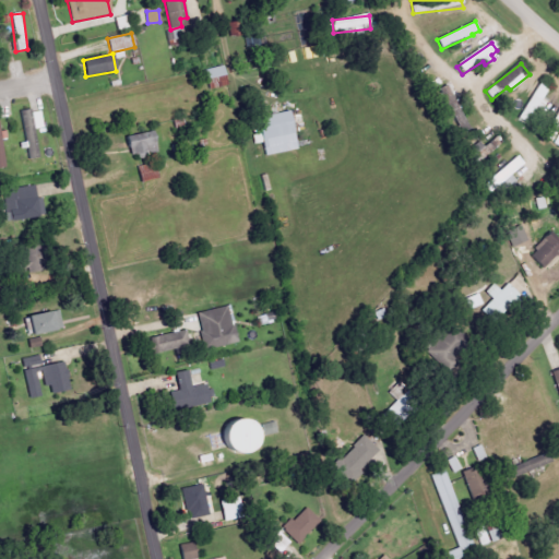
[(205,71),(210,91),(230,86),(225,66),(205,71)]
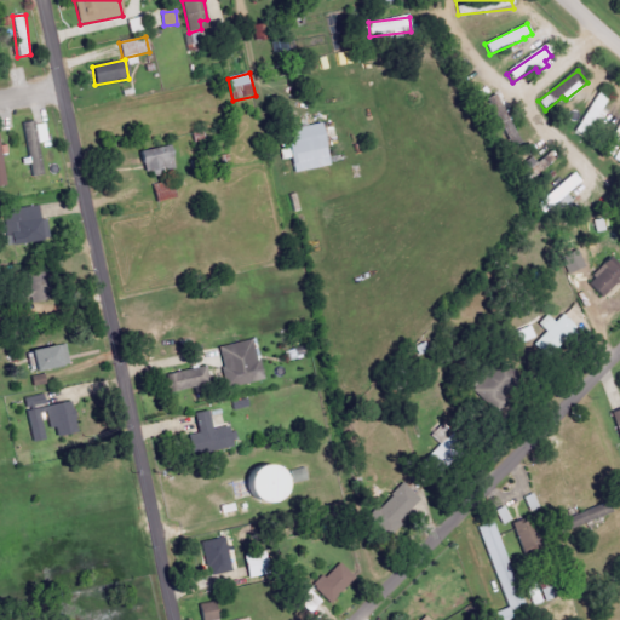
[(610,102),(597,93),(575,131),(589,139),(610,102)]
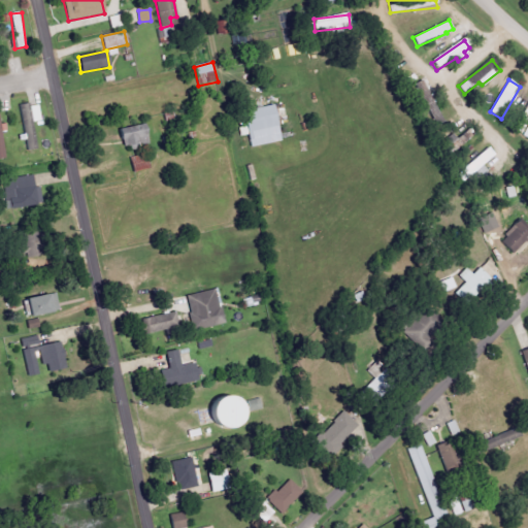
[(39,149),(34,123),(40,121),(37,103),(19,107),(27,152),(39,149)]
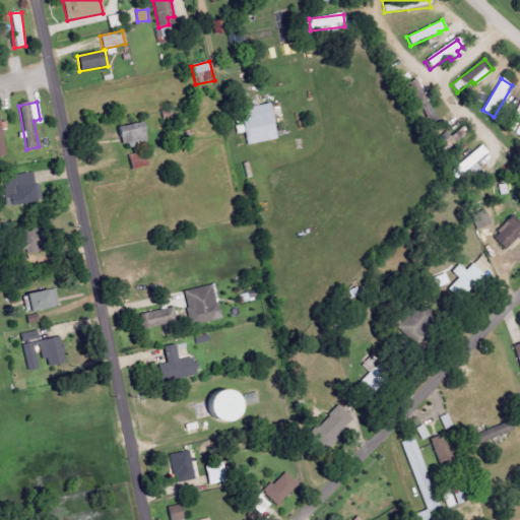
[(519,120),(519,104),(507,128),(514,132),(519,120)]
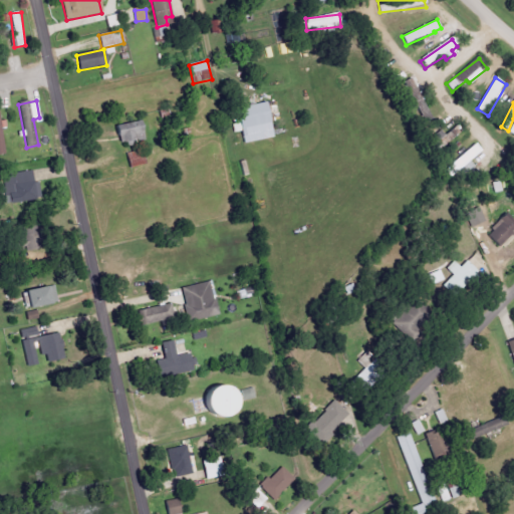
[(235,111),(238,126),(232,127),(233,137),(241,135),(244,147),(271,141),(264,105),(235,111)]
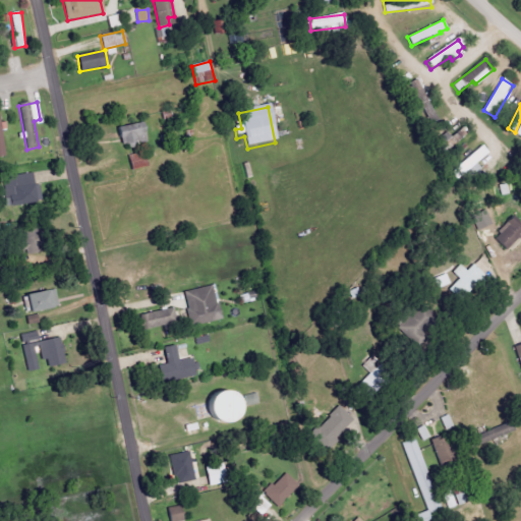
[(148,140),(143,122),(117,127),(120,146),(148,140)]
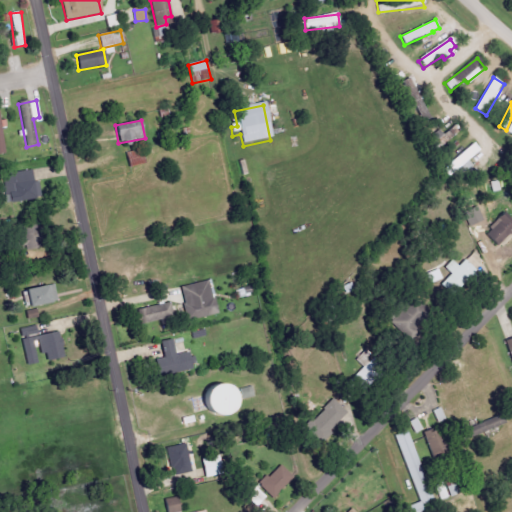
[(428,141),(437,150),(459,129),(455,125),(444,135),(439,130),(428,141)]
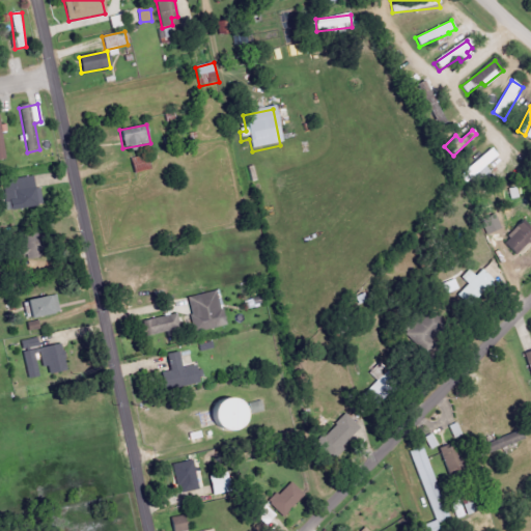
[(499,157),(492,148),(464,173),(474,186),(491,171),(486,167),(499,157)]
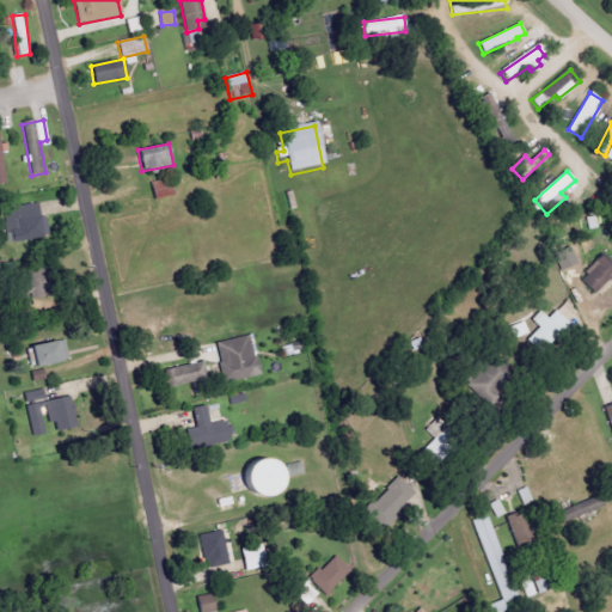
[(155,201),(173,196),(169,179),(151,184),(155,201)]
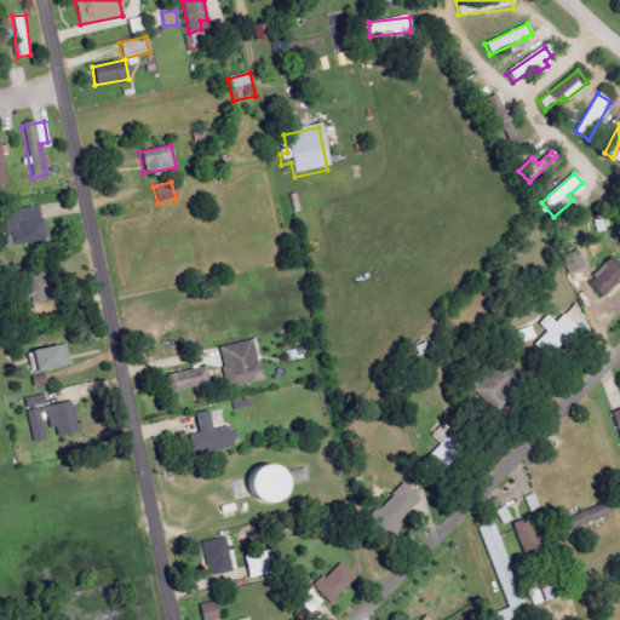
[(33,204),(36,239),(1,244),(0,233),(0,211),(12,211),(12,207),(33,204)]
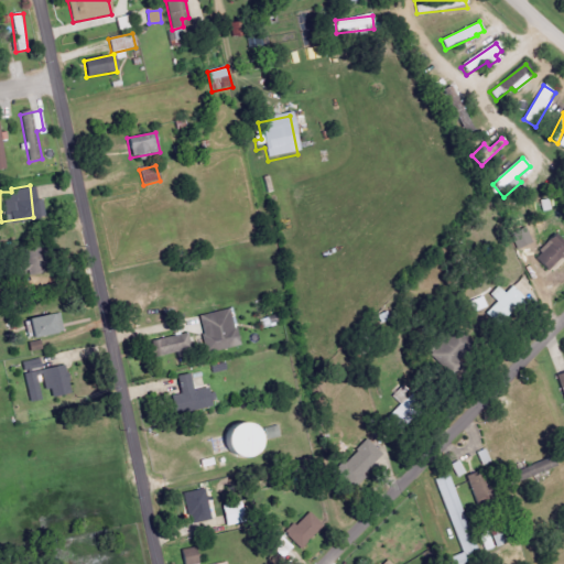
[(517,249),(532,242),(525,228),(511,235),(517,249)]
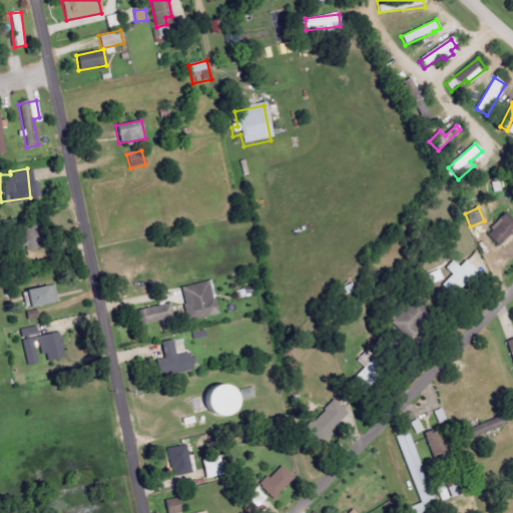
[(512,232),(512,219),(507,213),(485,234),(498,247),(512,232)]
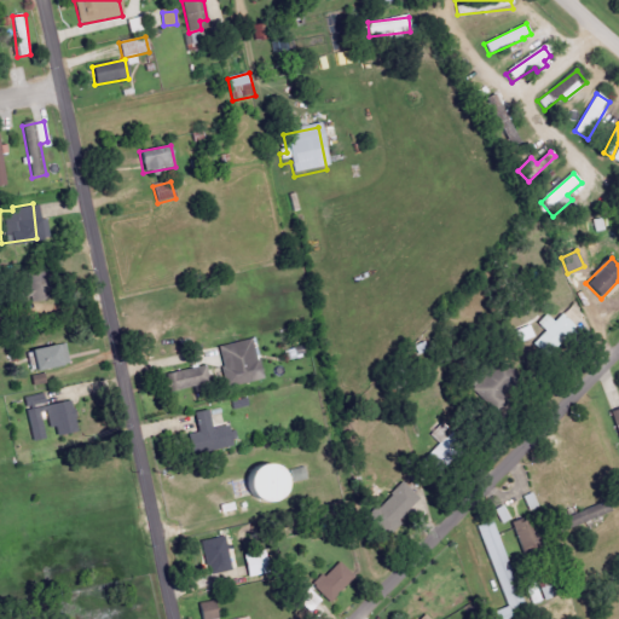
[(25,272),(28,288),(23,288),(24,302),(44,300),(40,270),(25,272)]
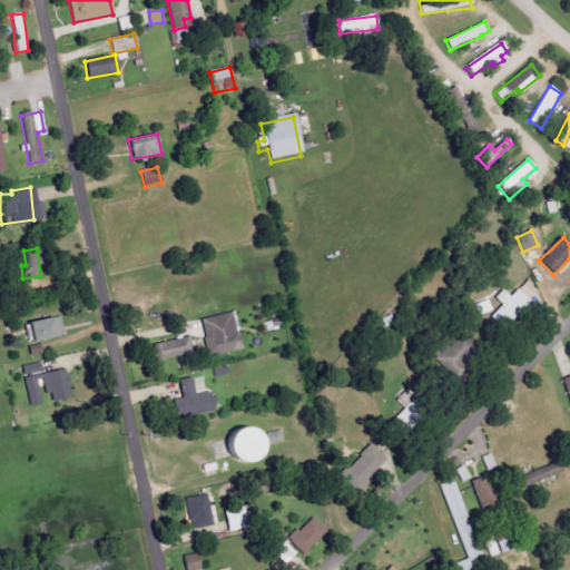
[(503,290),(494,298),(502,306),(493,315),(504,326),(530,302),(518,290),(510,296),(503,290)]
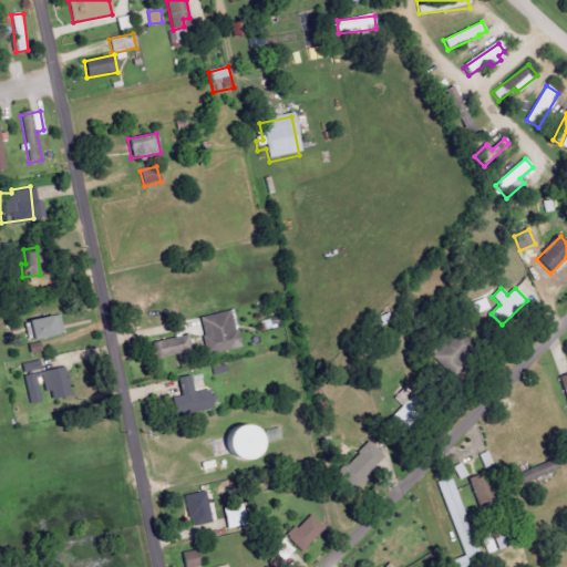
[(240,348),(232,310),(199,318),(208,356),(240,348)]
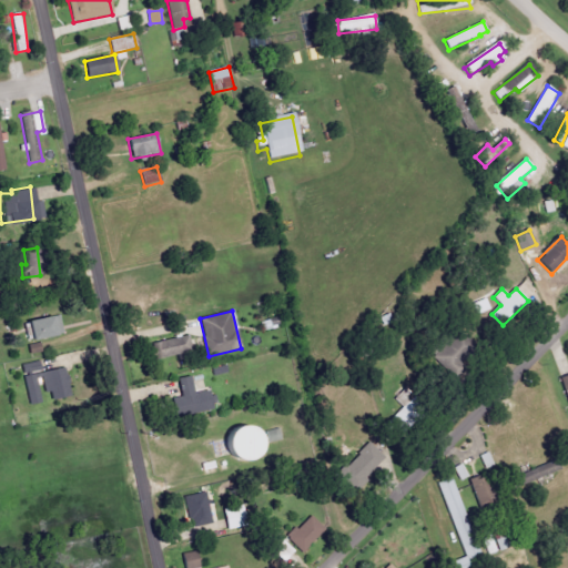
[(29,342),(64,334),(60,314),(26,323),(29,342)]
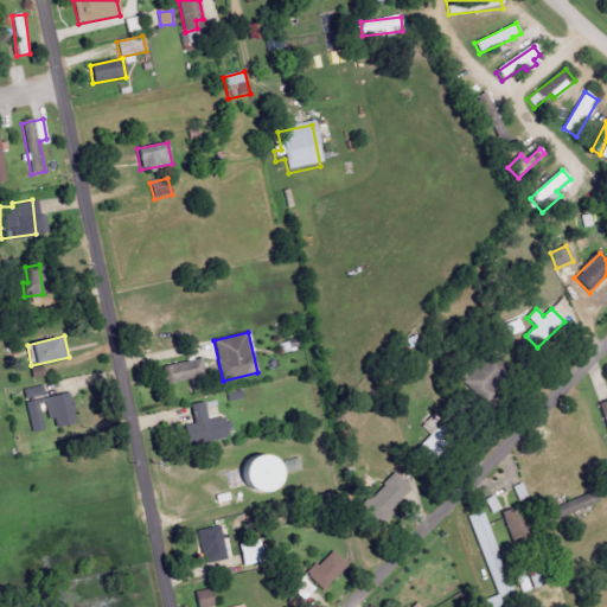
[(167,384),(204,376),(200,359),(164,368),(167,384)]
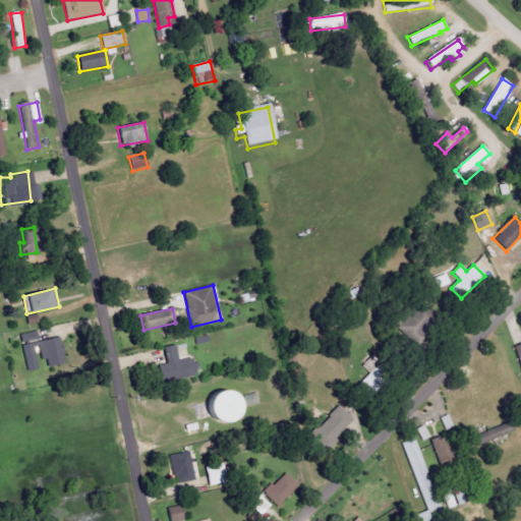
[(21,344),(38,341),(37,332),(20,336),(21,344)]
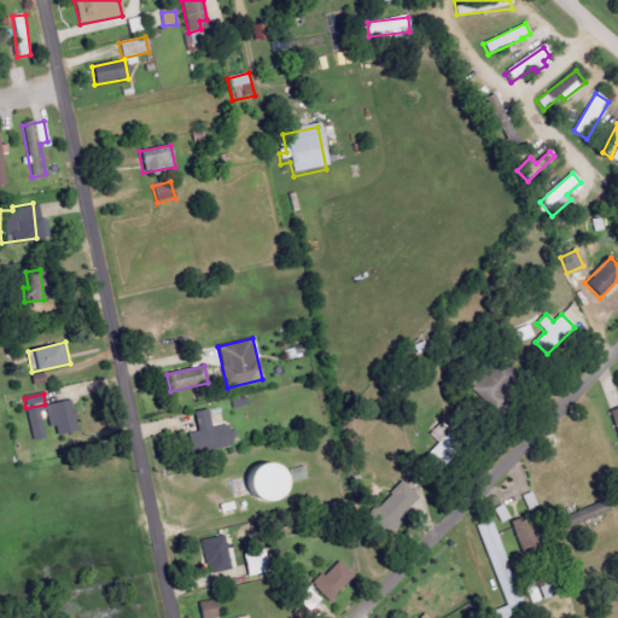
[(53,437),(76,431),(70,401),(47,406),(53,437)]
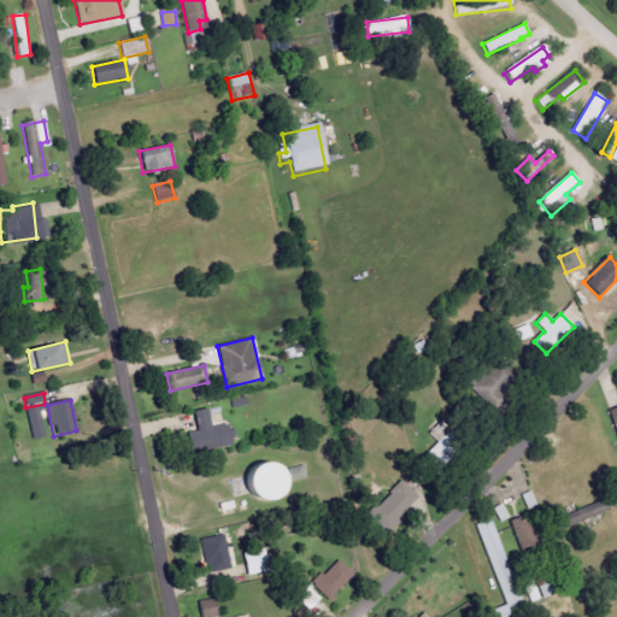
[(27,410),(33,440),(45,438),(37,407),(27,410)]
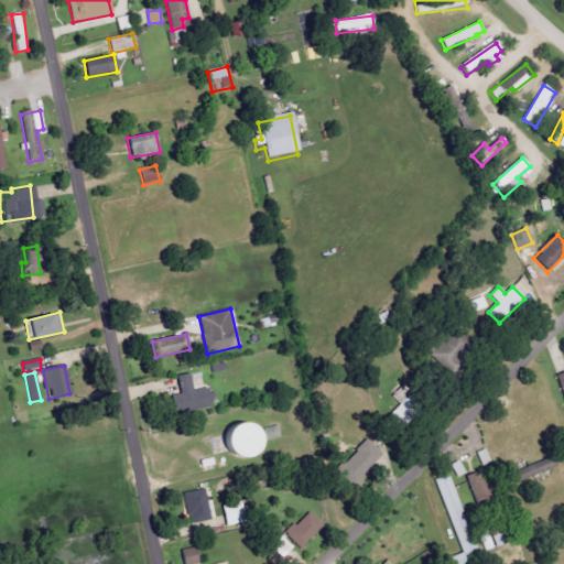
[(171,397),(174,414),(214,405),(210,388),(192,391),(188,375),(176,377),(181,394),(171,397)]
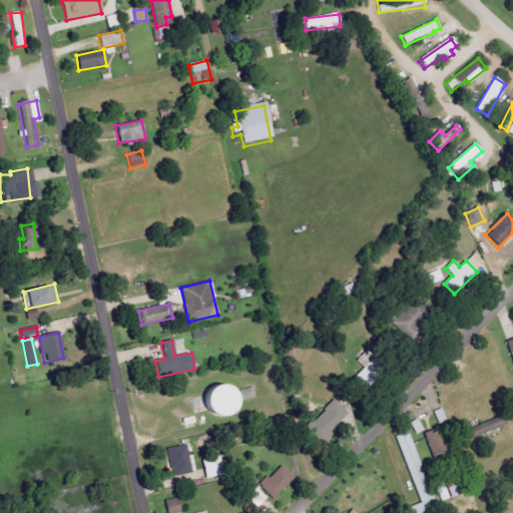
[(237,388),(200,386),(199,414),(236,416),(237,388)]
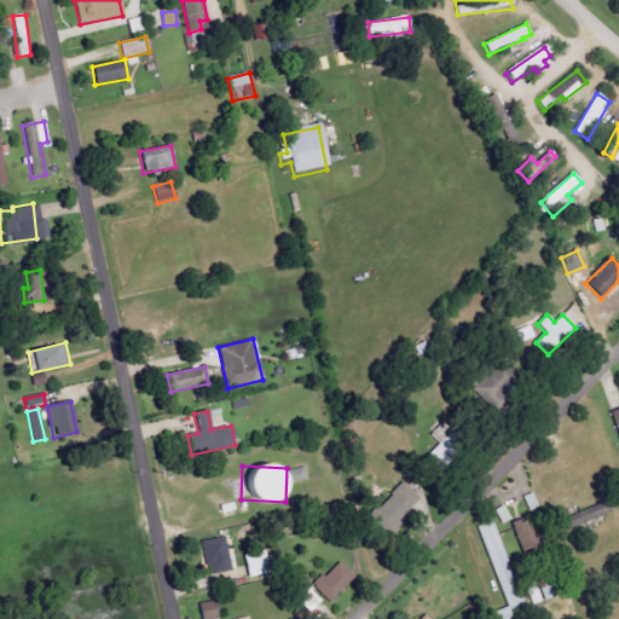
[(307,480),(305,468),(290,472),(293,484),(307,480)]
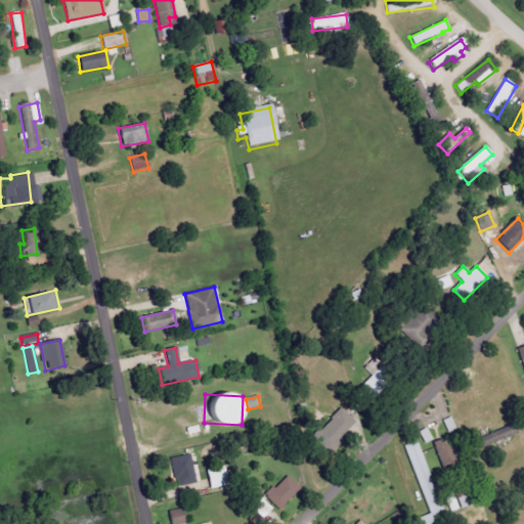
[(311,438),(326,453),(356,423),(341,408),(311,438)]
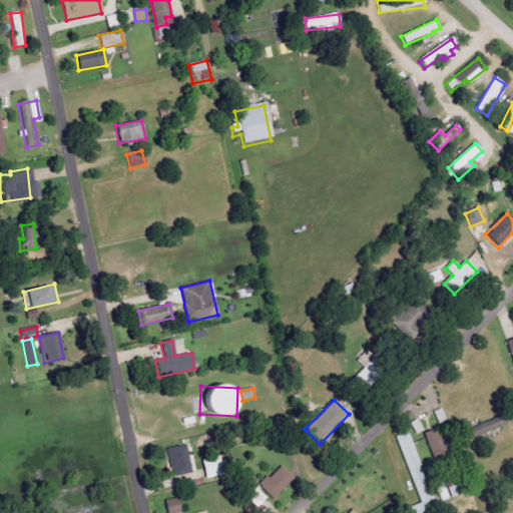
[(461,434),(465,443),(505,424),(501,415),(461,434)]
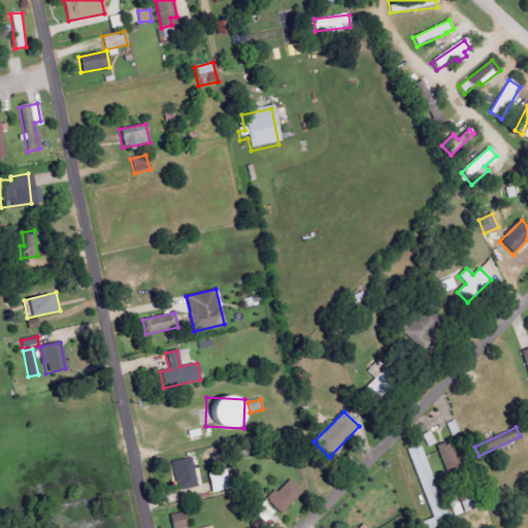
[(423,434),(427,447),(435,443),(431,431),(423,434)]
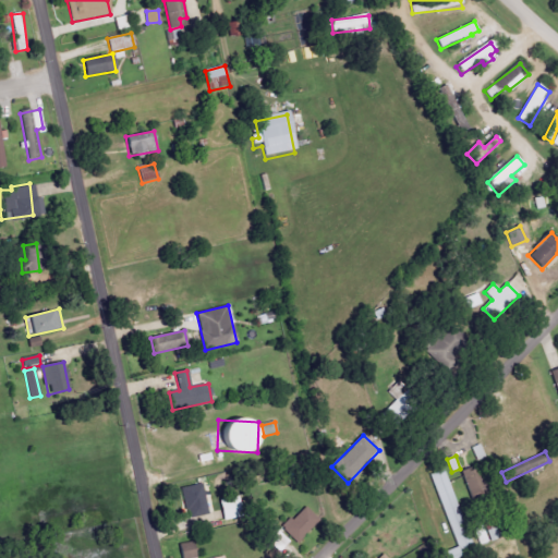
[(470,496),(481,493),(473,466),(462,470),(470,496)]
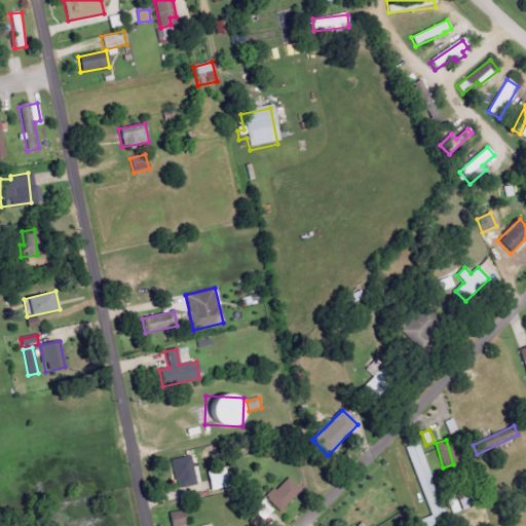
[(405,448),(431,516),(416,522),(417,525),(426,525),(448,518),(418,443),(405,448)]
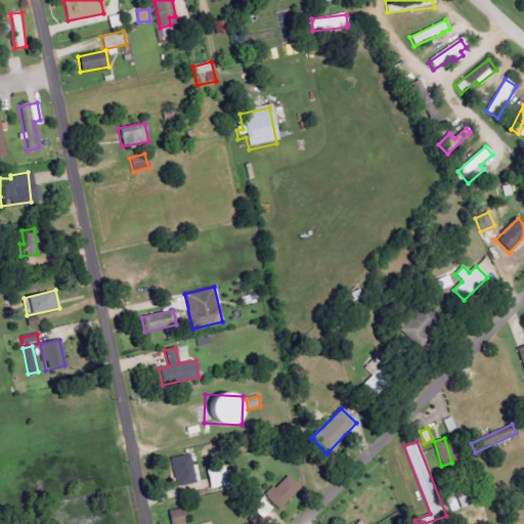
[(194,484),(191,455),(172,457),(175,486),(194,484)]
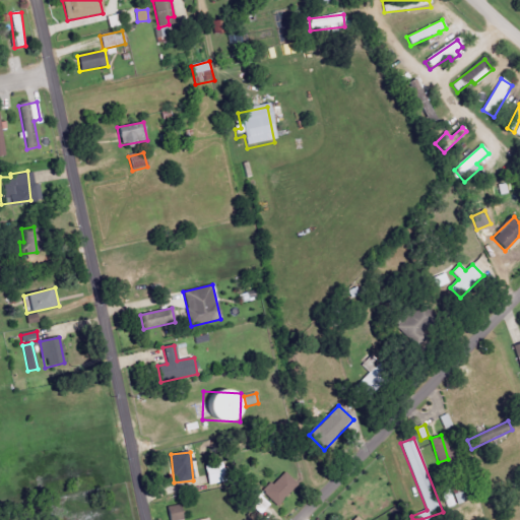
[(283,476),(296,489),(275,510),(259,495),(269,484),(272,488),(283,476)]
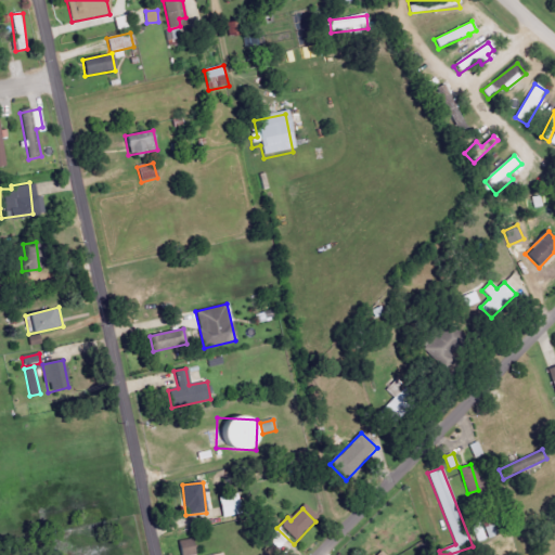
[(472,523),(479,543),(489,539),(481,519),(472,523)]
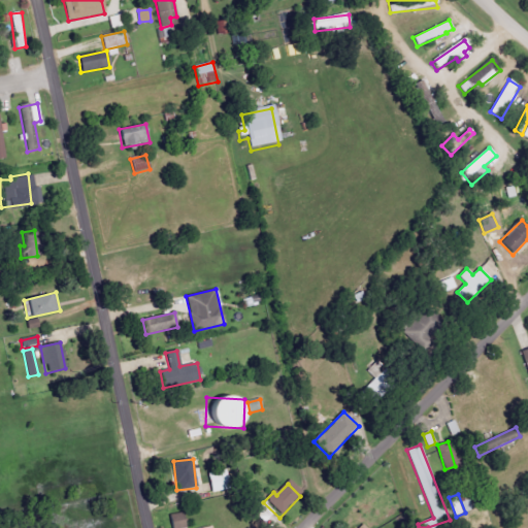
[(274,516),(265,503),(255,512),(264,523),(274,516)]
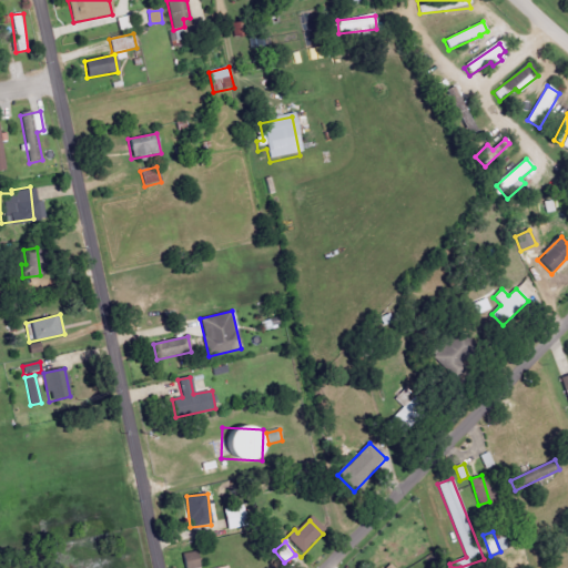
[(227,567),(229,567),(221,567),(199,567),(196,551),(183,555),(185,567),(227,567)]
